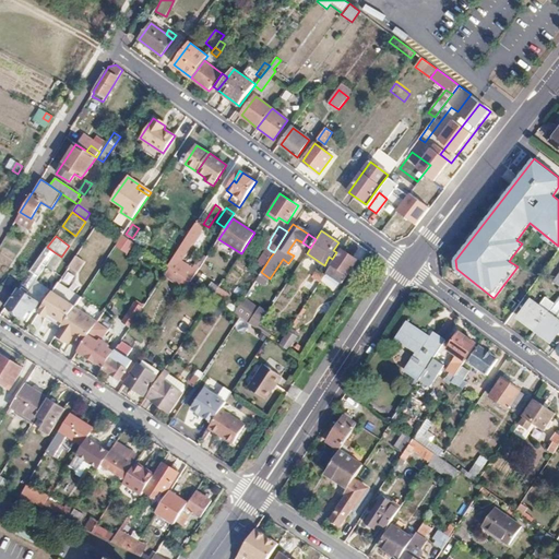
[(128,254),(135,244),(122,236),(115,247),(128,254)]
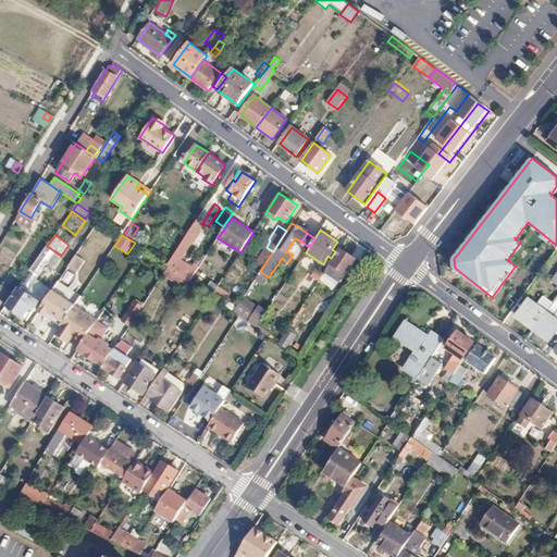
[(189,282),(197,271),(186,263),(184,268),(178,264),(195,239),(187,235),(166,265),(169,267),(173,270),(177,273),(189,282)]
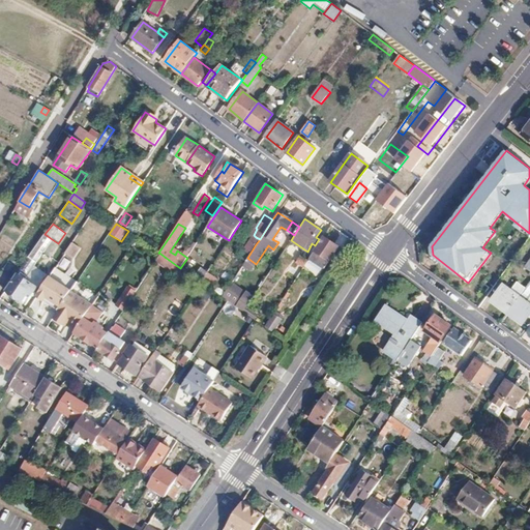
[(45,234),(18,273),(19,273),(7,290),(24,301),(29,294),(32,295),(37,287),(26,278),(34,267),(52,239),(45,234)]
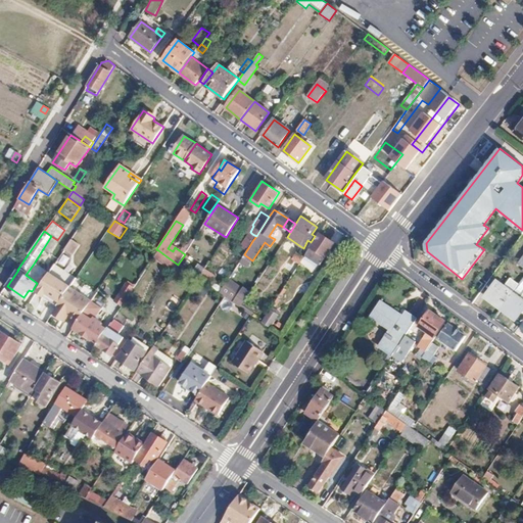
[(308,248),(303,256),(319,266),(334,243),(321,234),(311,249),(308,248)]
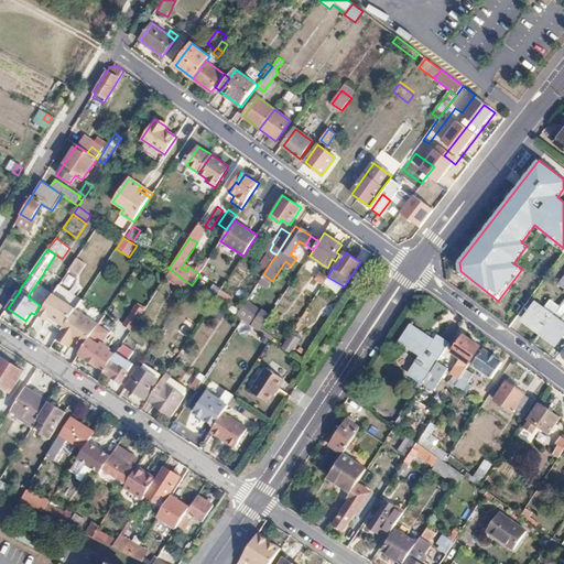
[(171,270),(165,279),(174,284),(180,277),(175,273),(171,270)]
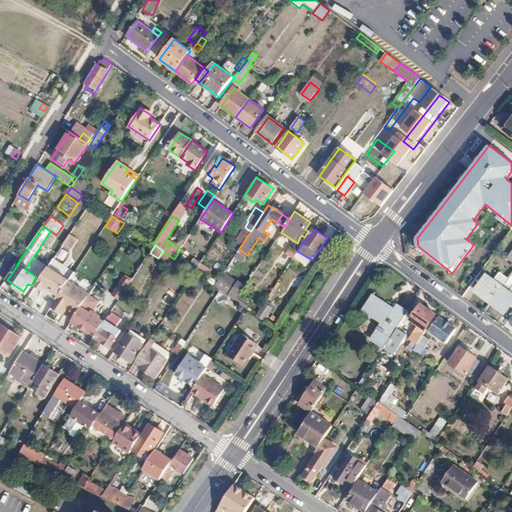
[(293,259),(297,251),(290,247),(286,254),(293,259)]
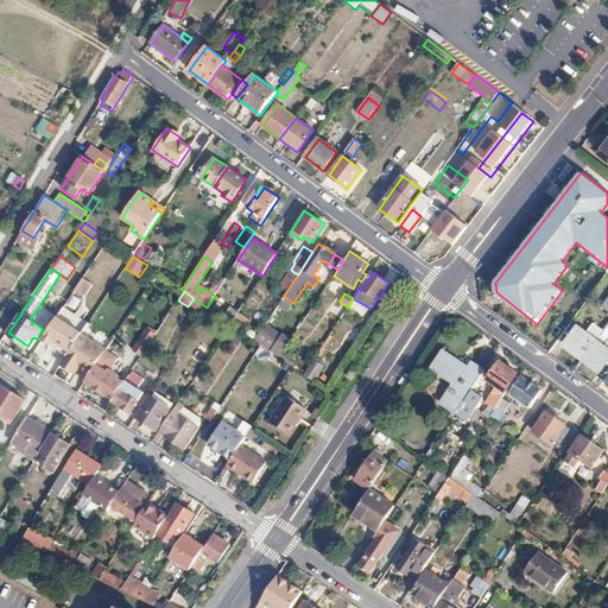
[(30,320),(43,329),(52,315),(39,306),(30,320)]
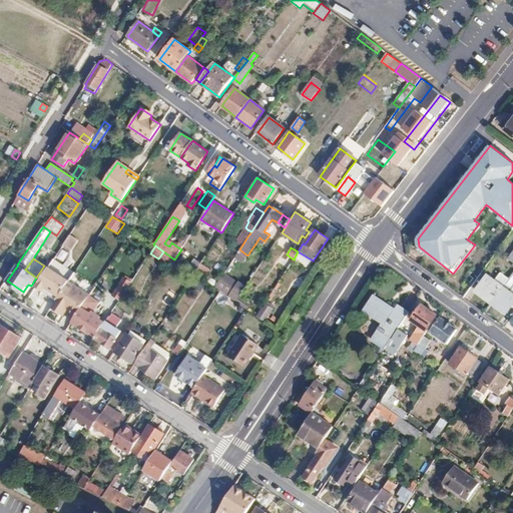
[(205,278),(210,270),(193,259),(188,267),(205,278)]
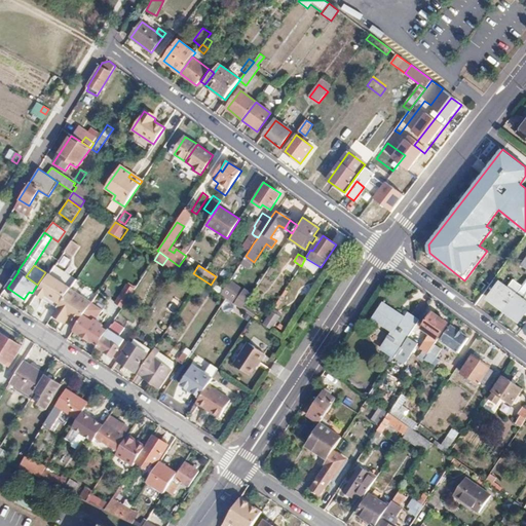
[(0,280),(6,286),(14,274),(3,267),(0,270),(0,280)]
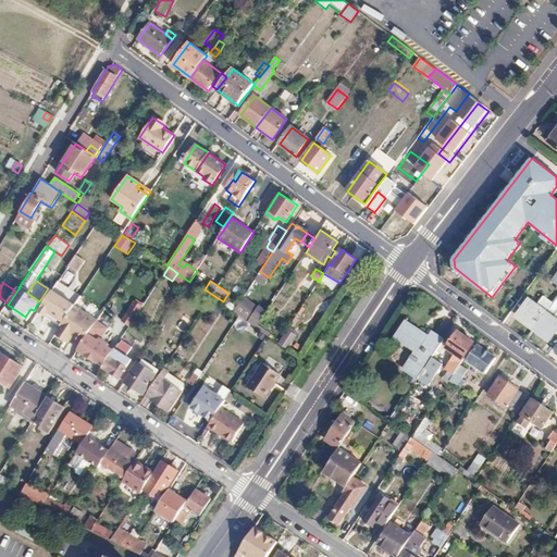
[(52,291),(38,311),(46,317),(44,319),(52,324),(57,318),(63,322),(74,307),(75,306),(52,291)]
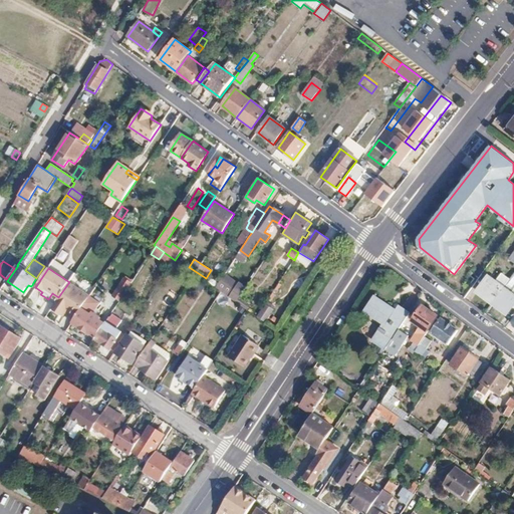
[(509,281),(513,273),(513,272),(511,270),(505,278),(509,281)]
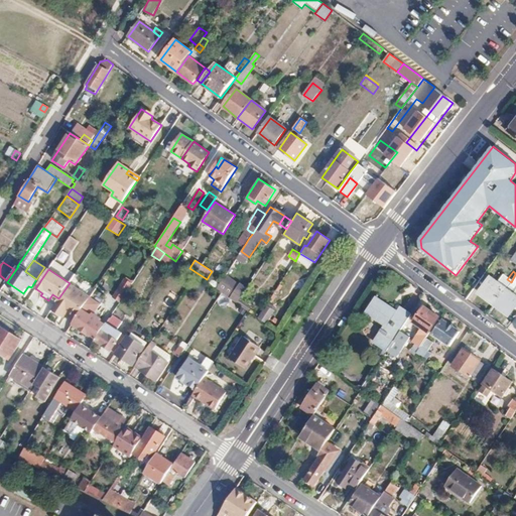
[(509,284),(494,304),(509,314),(515,304),(515,295),(513,294),(515,289),(515,274),(511,282),(509,284)]
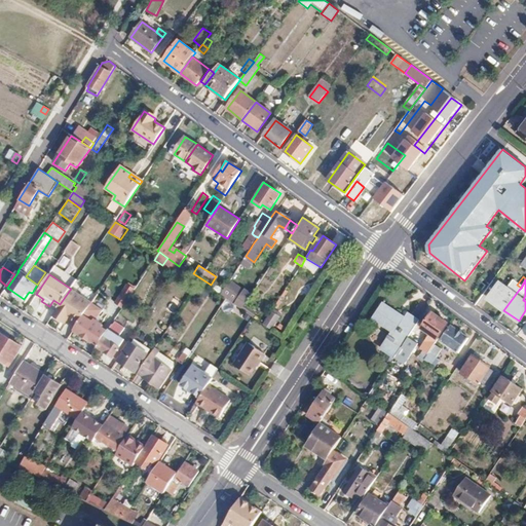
[(220,295),(226,299),(232,303),(235,305),(245,292),(229,282),(220,295)]
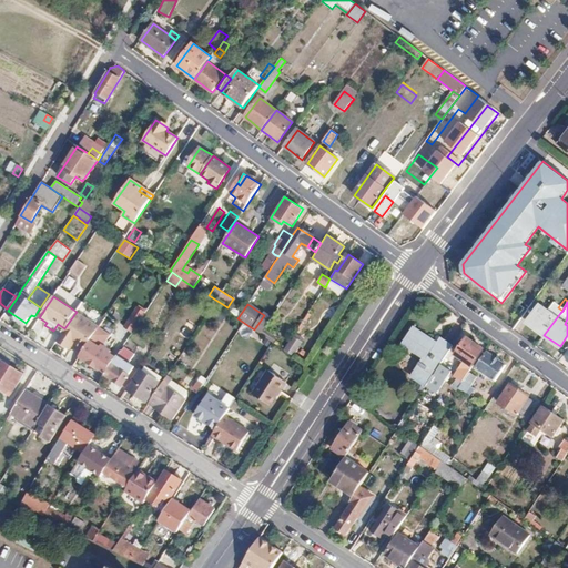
[(544,335),(560,313),(553,307),(549,312),(539,305),(527,323),(544,335)]
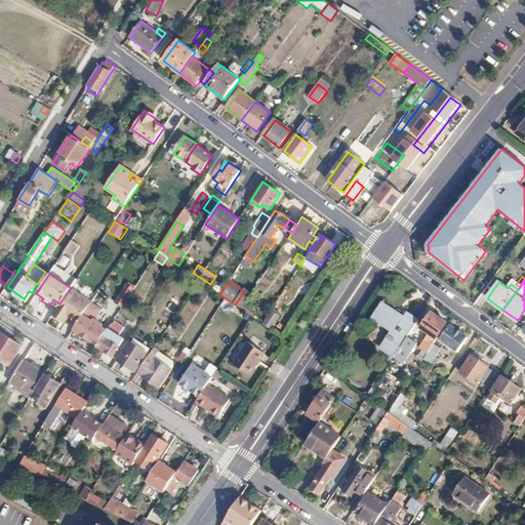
[(52,315),(61,321),(65,315),(78,323),(91,304),(70,289),(59,304),(55,311),(52,315)]
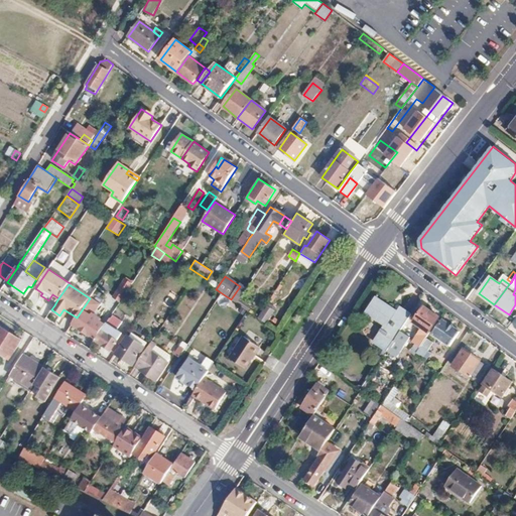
[(246,290),(240,286),(231,299),(237,303),(246,290)]
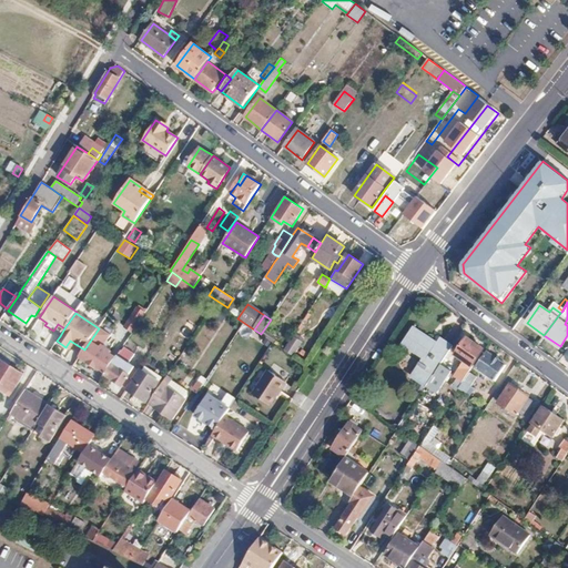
[(99,328),(84,350),(82,353),(80,356),(89,362),(88,364),(95,368),(99,369),(101,368),(111,353),(113,350),(104,344),(114,331),(102,323),(99,328)]
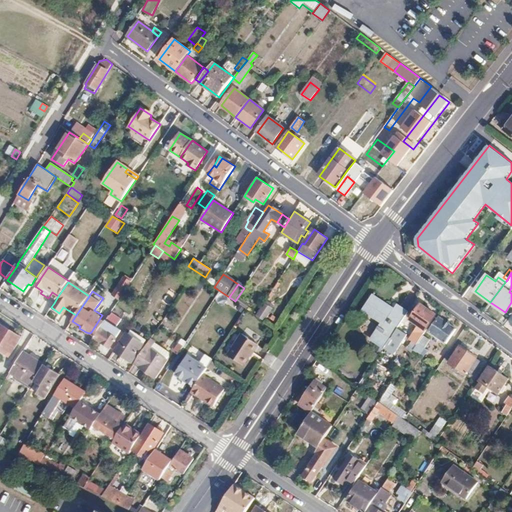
[(58,296),(52,292),(48,298),(54,303),(58,296)]
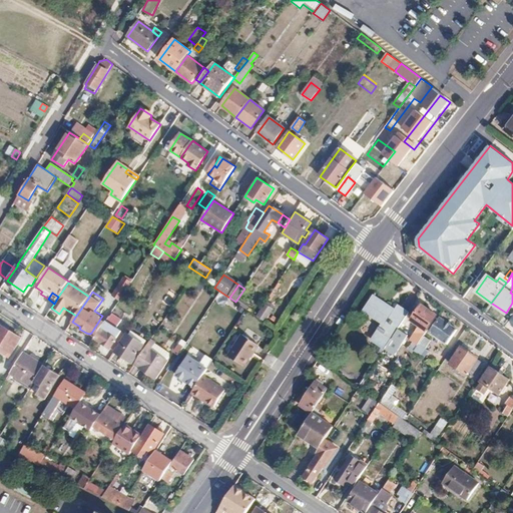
[(385,349),(399,329),(409,313),(399,305),(396,310),(374,296),(364,312),(382,324),(370,341),(384,351),(385,349)]
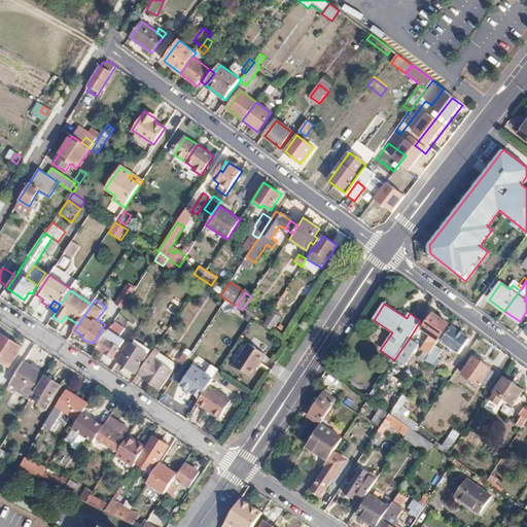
[(242,319),(229,310),(218,325),(224,329),(225,327),(233,332),(242,319)]
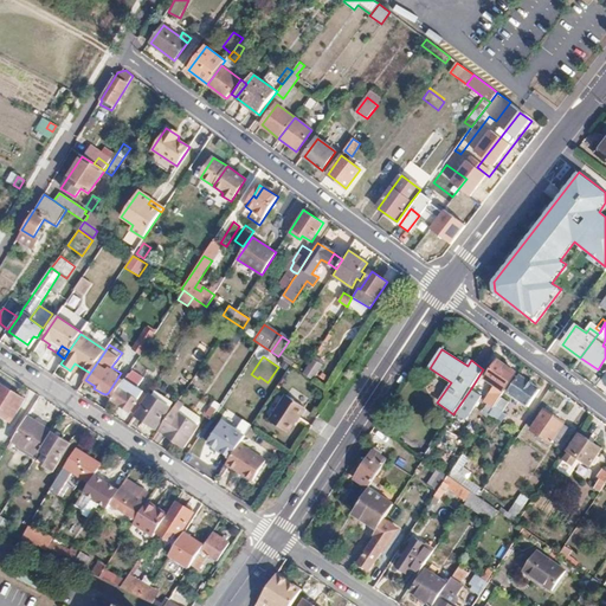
[(313,358),(303,373),(313,380),(322,365),(313,358)]
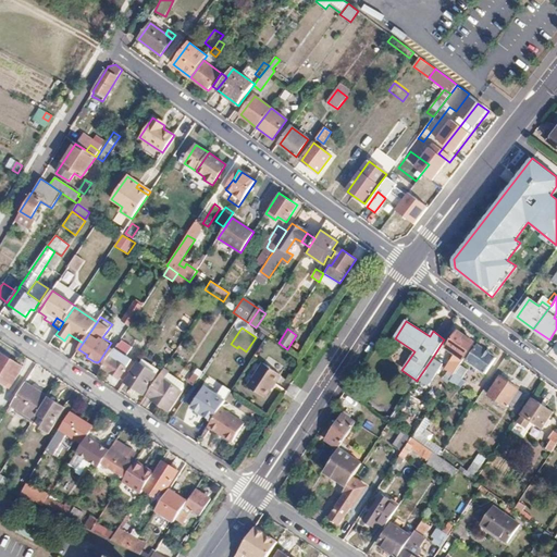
[(460,366),(462,362),(461,361),(473,343),(458,332),(445,348),(455,355),(452,360),(455,362),(448,371),(454,375),(455,374),(460,366)]
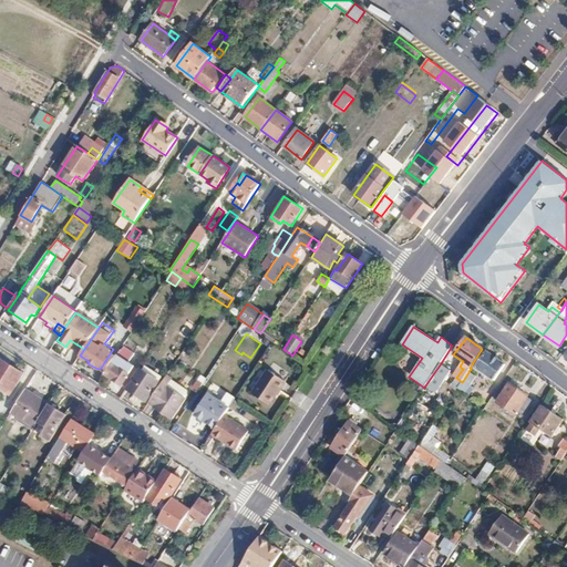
[(70,340),(65,347),(69,349),(71,346),(82,352),(84,349),(70,340)]
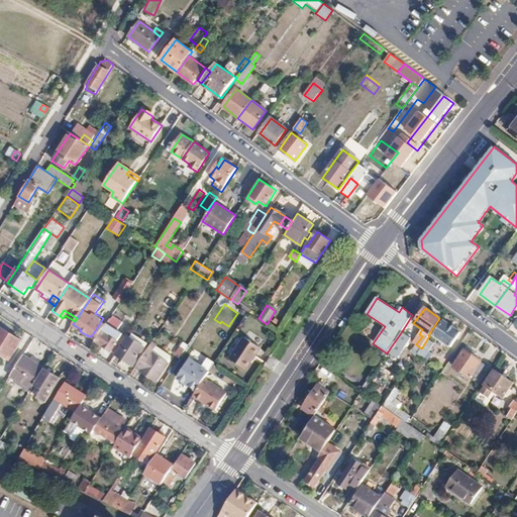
[(257,319),(248,312),(243,319),(257,329),(262,322),(257,319)]
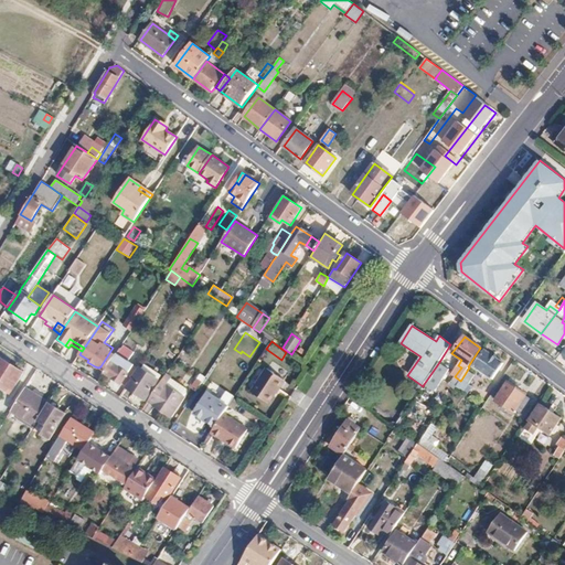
[(118,354),(128,362),(135,352),(124,345),(118,354)]
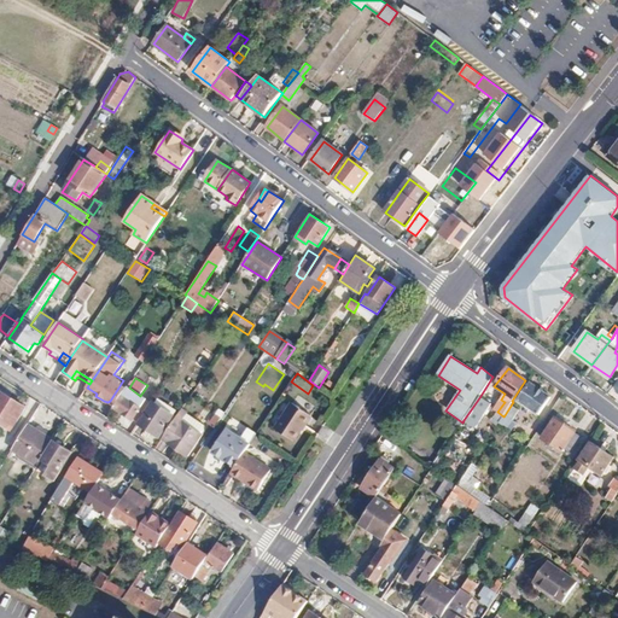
[(245,391),(255,395),(260,385),(250,382),(245,391)]
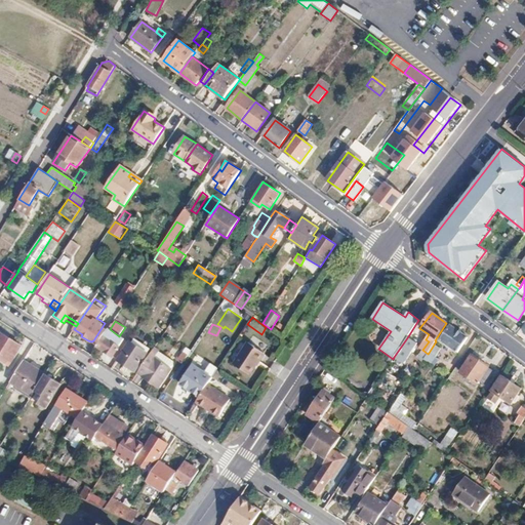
[(450,325),(440,340),(457,353),(468,337),(450,325)]
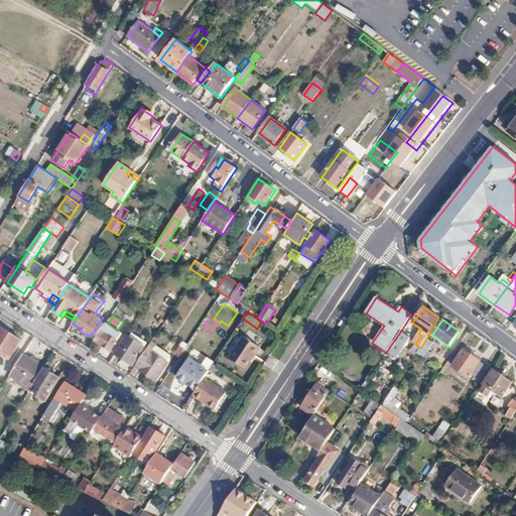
[(97,338),(106,325),(101,320),(92,335),(97,338)]
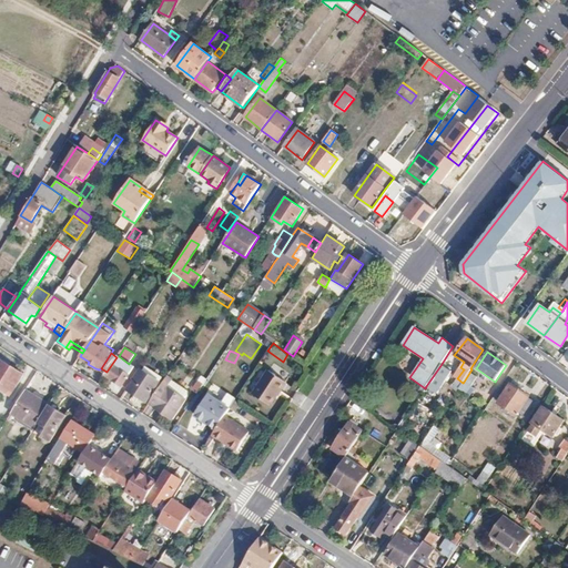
[(118,355),(117,357),(107,372),(105,375),(122,386),(127,378),(131,381),(135,373),(132,371),(134,367),(129,364),(119,356),(118,355)]
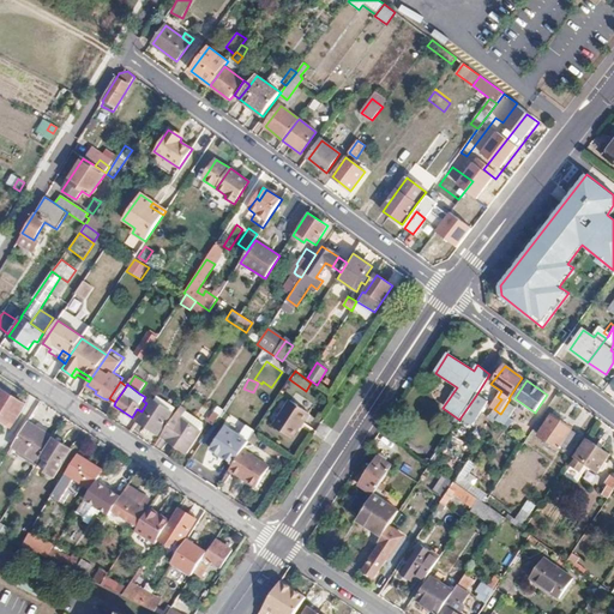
[(0,420),(2,422),(12,427),(26,404),(1,389),(0,390),(0,420)]
